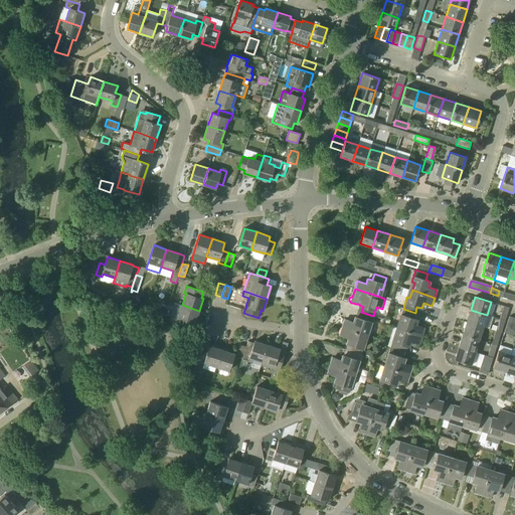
[(195,323),(199,311),(182,305),(180,310),(172,308),(170,315),(171,316),(169,321),(185,327),(187,321),(195,323)]
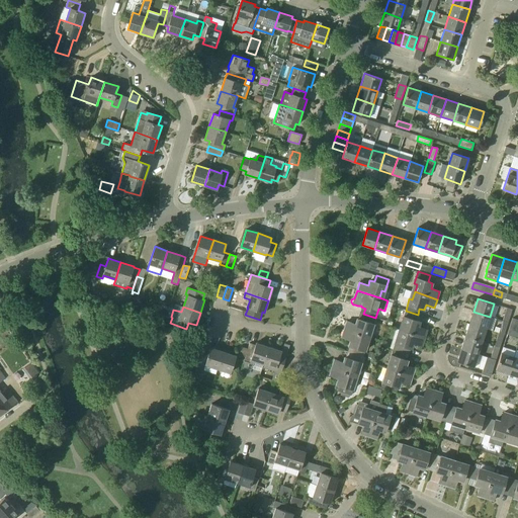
[(416,320),(418,315),(406,311),(402,322),(405,323),(402,331),(424,338),(427,330),(418,327),(420,322),(416,320)]
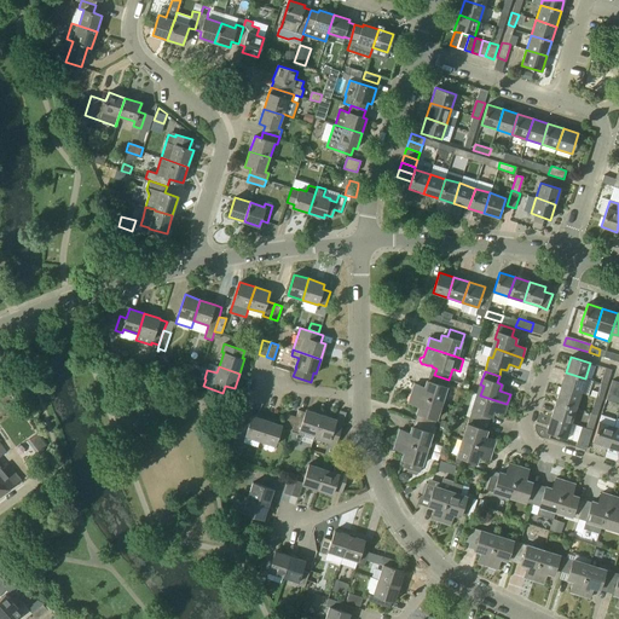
[(580,393),(585,379),(566,372),(561,387),(580,393)]
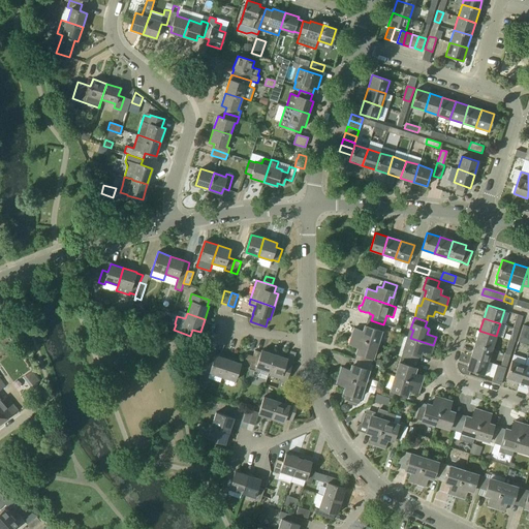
[(380,337),(383,324),(371,320),(369,327),(365,325),(363,331),(354,328),(351,336),(374,343),(377,336),(380,337)]
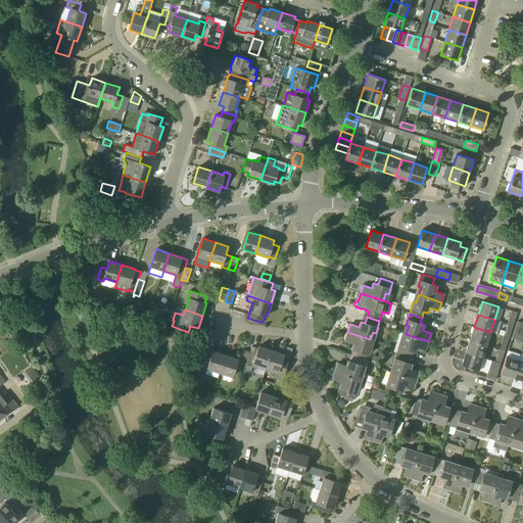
[(522,335),(520,334),(522,323),(517,321),(514,333),(512,338),(522,341),(522,335)]
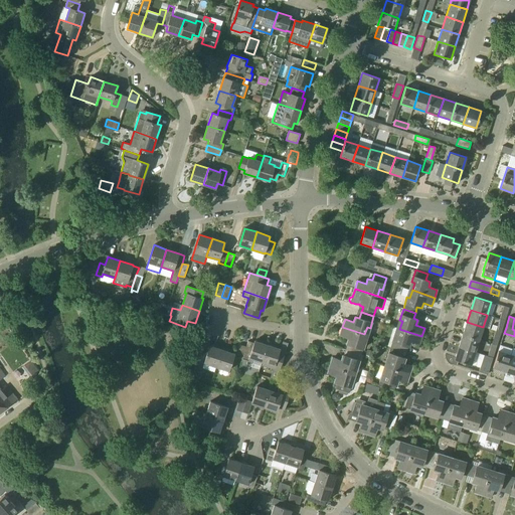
[(479,340),(483,327),(467,322),(463,334),(479,340)]
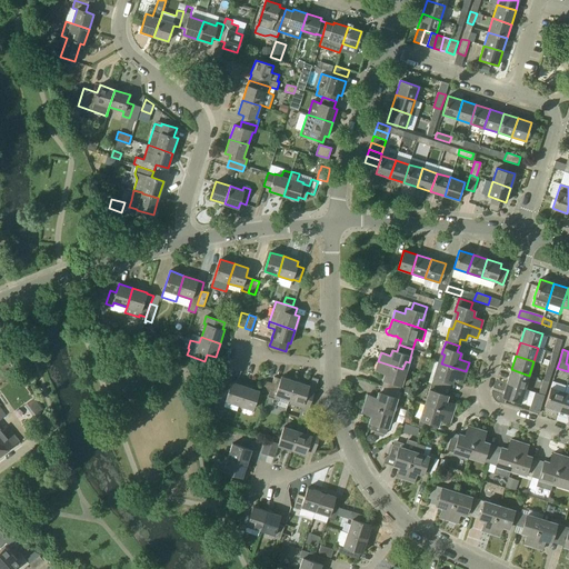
[(400,378),(402,369),(378,361),(376,370),(385,373),(383,379),(388,381),(386,387),(399,391),(403,379),(400,378)]
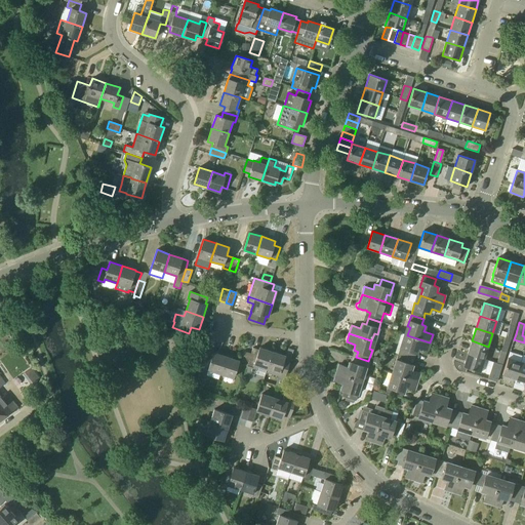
[(428,351),(430,342),(407,335),(405,342),(402,341),(398,354),(410,358),(412,352),(417,353),(418,348),(428,351)]
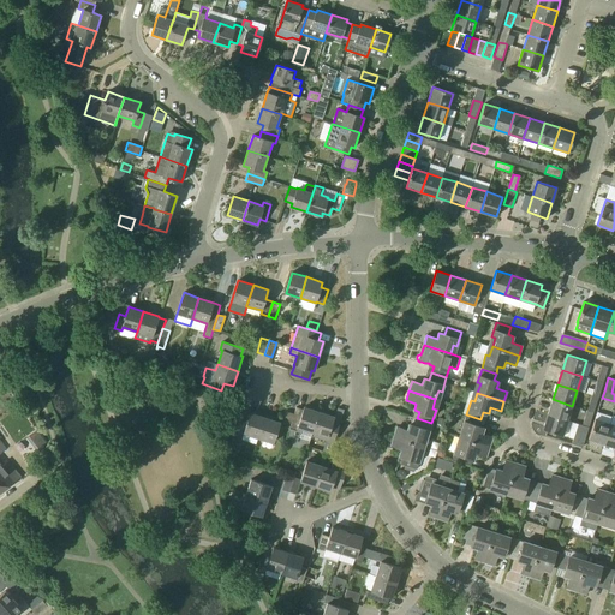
[(567,421),(572,406),(553,399),(548,415),(567,421)]
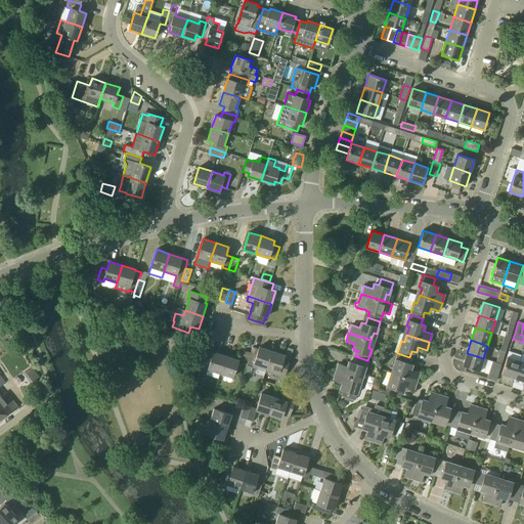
[(267,368),(272,351),(259,346),(258,349),(253,347),(251,353),(247,365),(244,375),(253,378),(255,370),(258,369),(259,365),(267,368)]
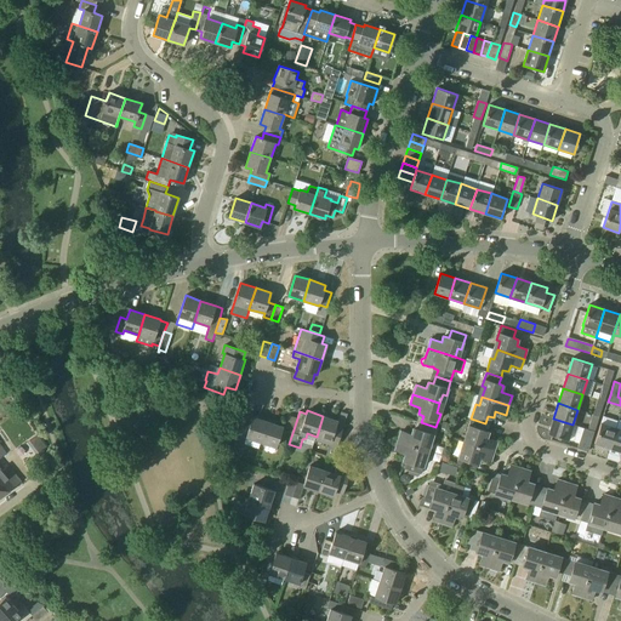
[(550,427),(552,419),(541,415),(539,423),(550,427)]
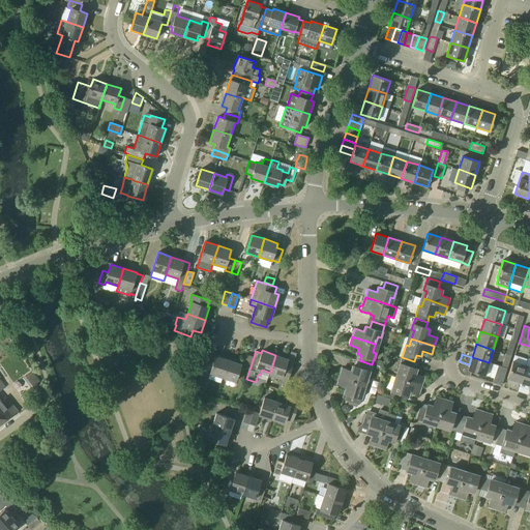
[(223,378),(229,359),(215,355),(213,363),(207,361),(199,385),(205,387),(210,374),(223,378)]
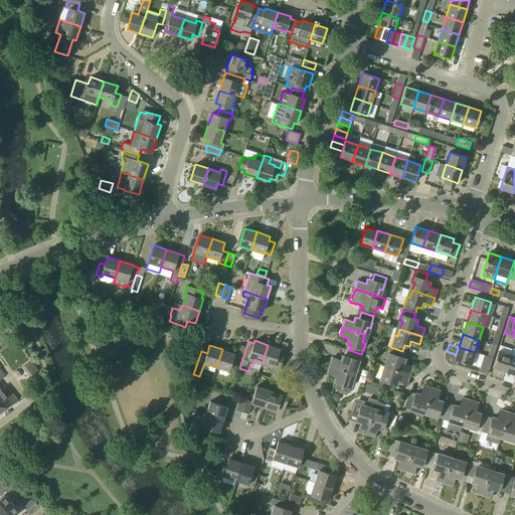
[(246,347),(240,345),(236,357),(242,359),(246,347)]
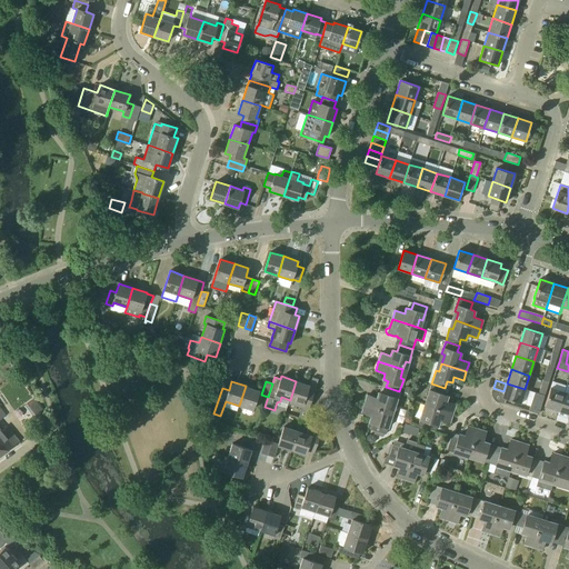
[(309,410),(315,390),(308,388),(309,386),(296,381),(290,400),(289,403),(309,410)]
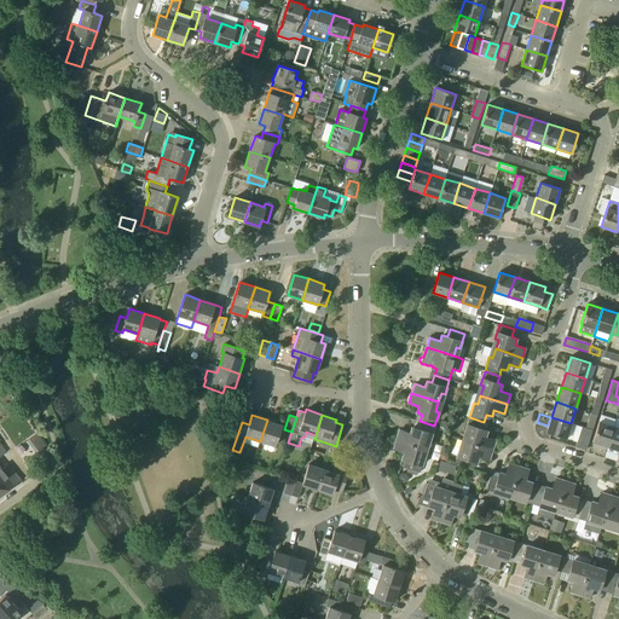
[(482,429),(484,422),(469,417),(466,431),(469,432),(466,441),(492,450),(496,440),(485,437),(487,431),(482,429)]
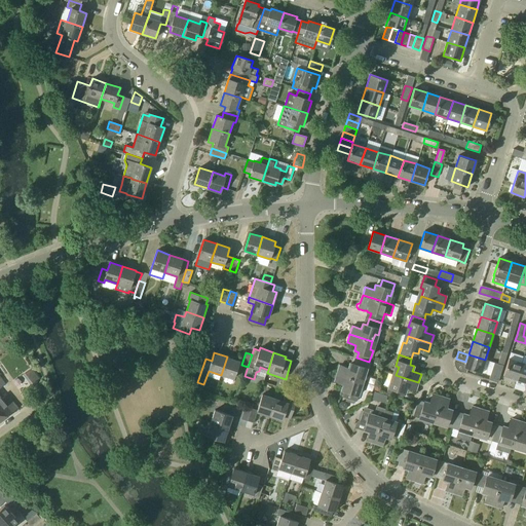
[(481,373),(485,360),(468,354),(464,367),(481,373)]
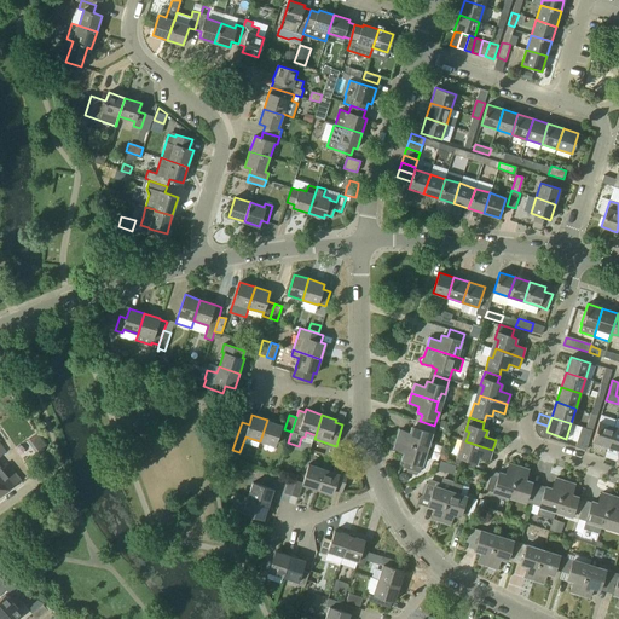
[(267,420),(260,441),(276,446),(282,424),(267,420)]
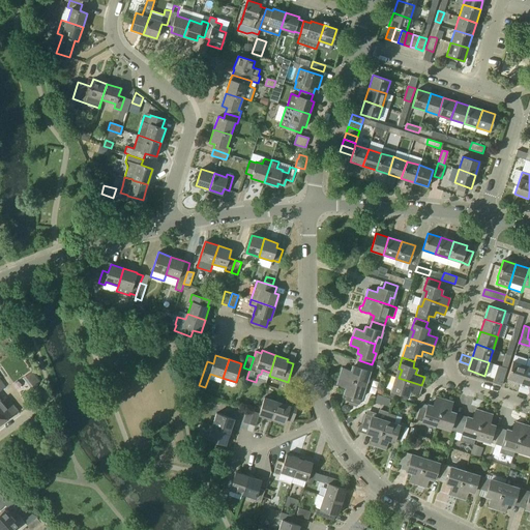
[(367,377),(372,364),(359,360),(357,366),(353,365),(351,371),(343,367),(340,376),(362,384),(365,376),(367,377)]
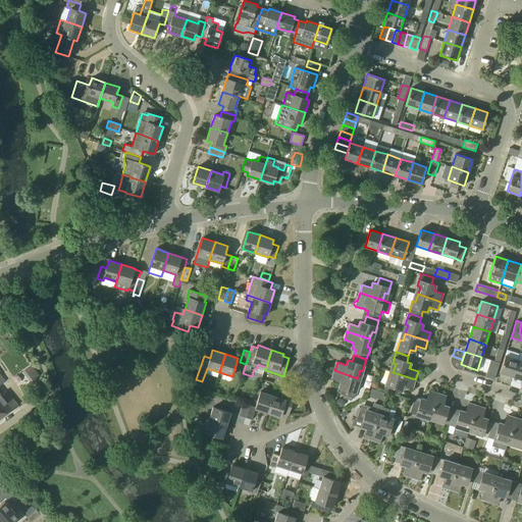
[(513,376),(518,360),(505,356),(500,372),(513,376)]
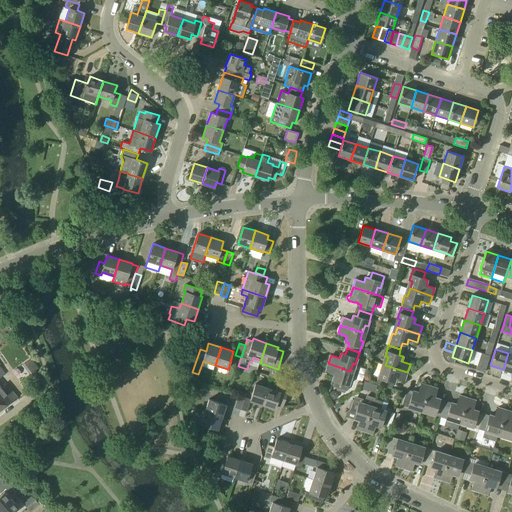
[(511,372),(511,354),(508,353),(503,369),(511,372)]
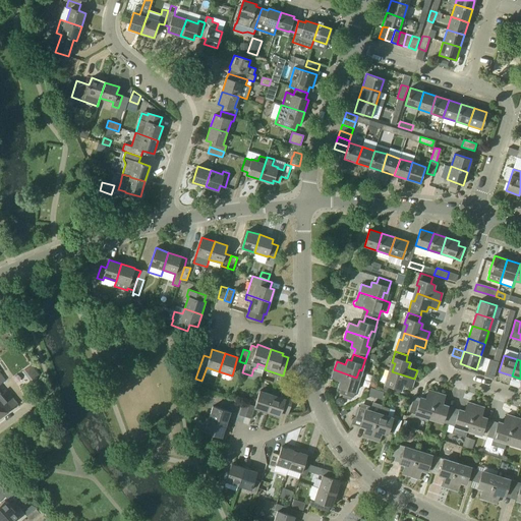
[(499,362),(494,360),(491,360),(487,372),(495,374),(499,362)]
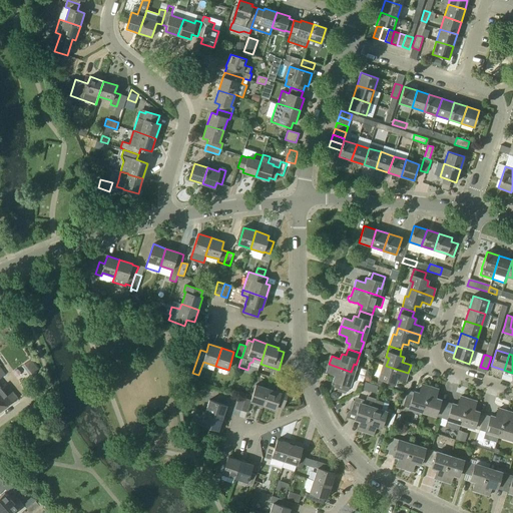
[(349,379),(351,372),(329,364),(326,372),(335,375),(333,380),(338,382),(336,388),(348,392),(352,380),(349,379)]
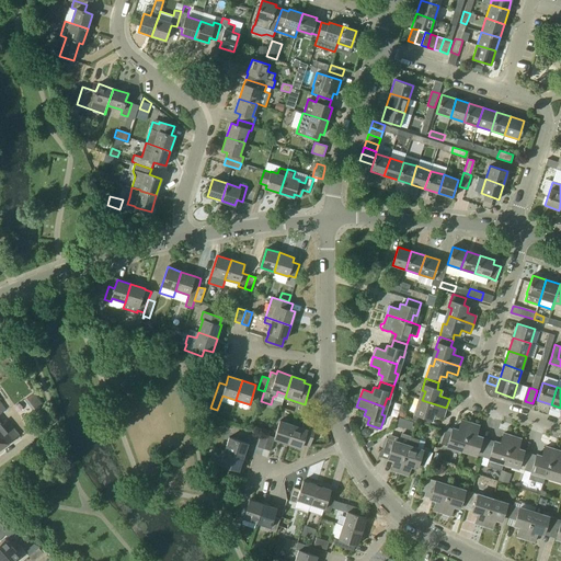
[(444,416),(446,408),(422,400),(420,408),(416,408),(412,420),(425,424),(427,418),(432,419),(434,413),(444,416)]
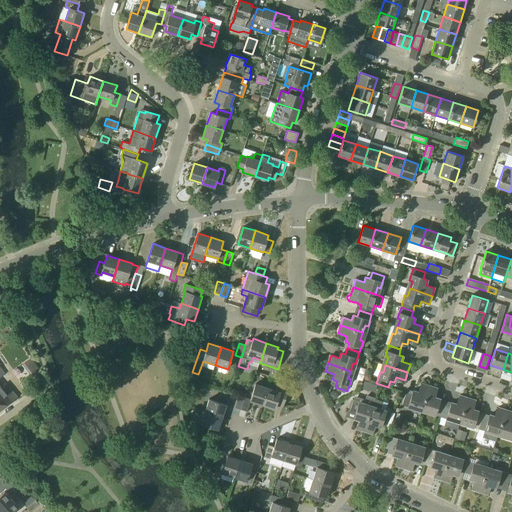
[(0,409),(18,397),(7,385),(2,389),(0,386),(0,379),(6,375),(1,368),(0,366),(0,409)]
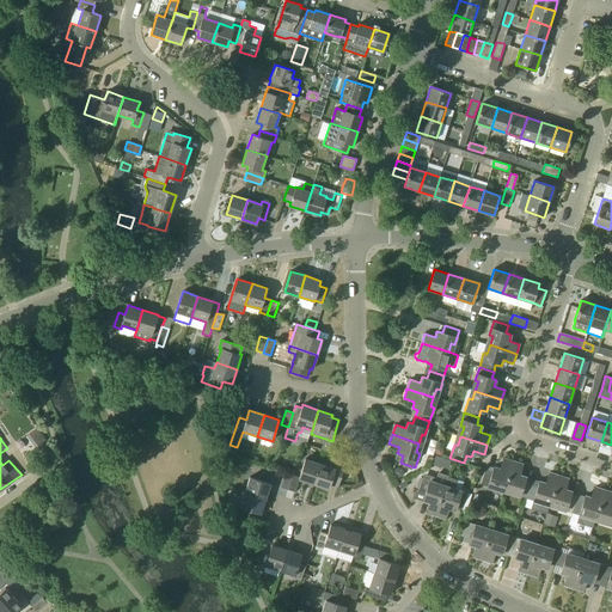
[(53,451),(46,441),(36,447),(43,457),(53,451)]
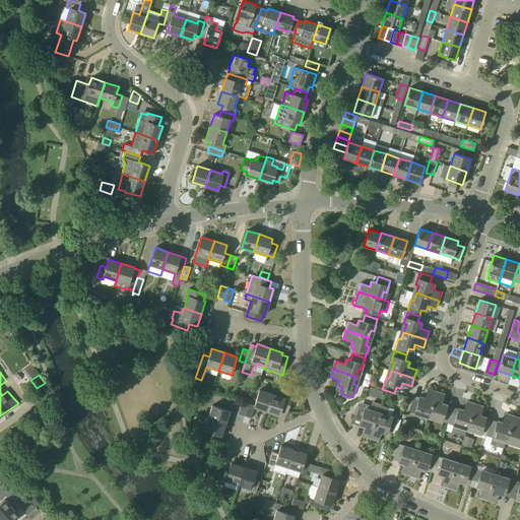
[(377,389),(370,387),(368,394),(374,396),(377,389)]
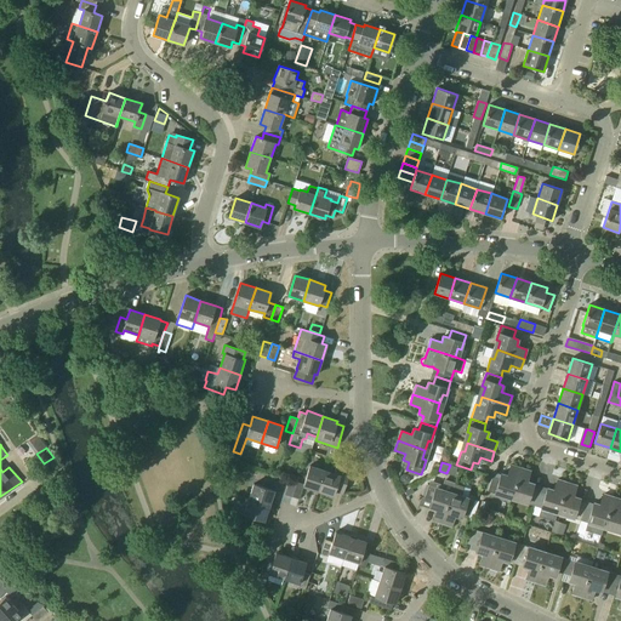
[(326,471),(319,491),(334,496),(335,491),(343,494),(349,474),(345,472),(346,468),(337,465),(334,473),(326,471)]
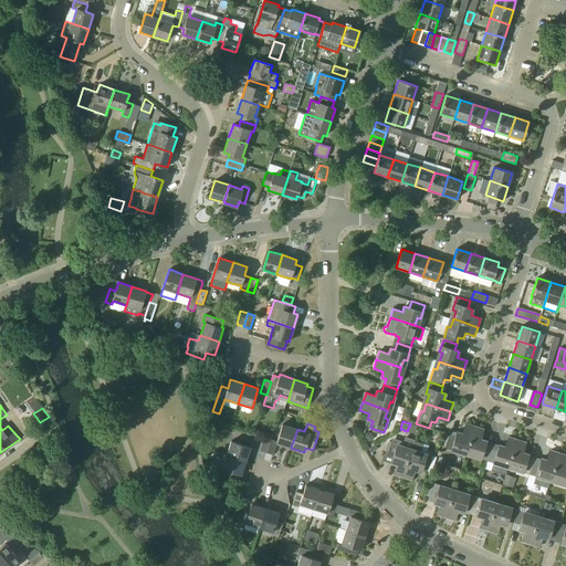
[(467,451),(474,427),(465,423),(462,433),(457,431),(456,437),(449,435),(444,448),(458,451),(459,449),(467,451)]
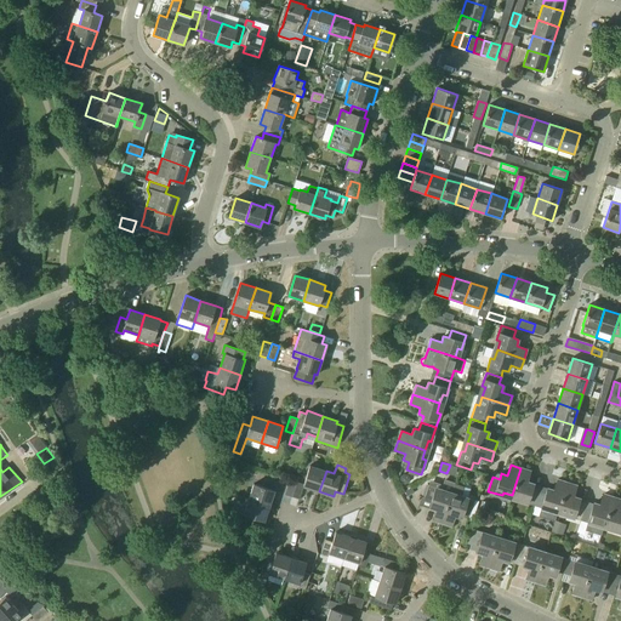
[(319,491),(326,471),(311,466),(305,484),(297,482),(292,496),(300,499),(303,486),(319,491)]
